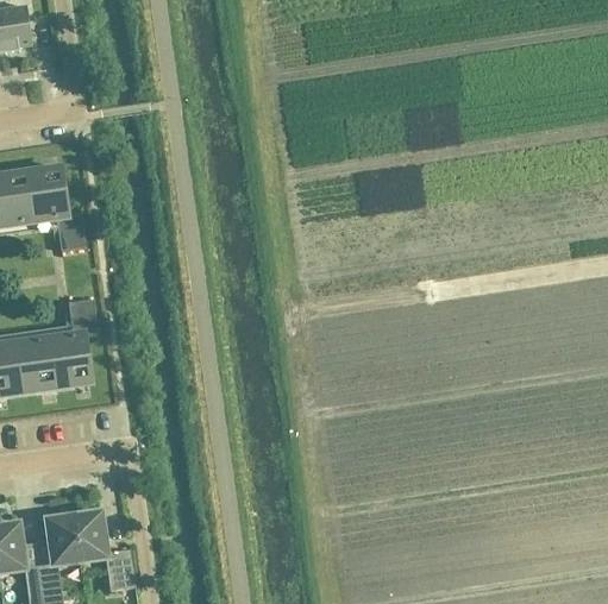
[(0,10),(0,12),(5,50),(6,54),(19,52),(19,48),(32,46),(26,6),(0,10)]
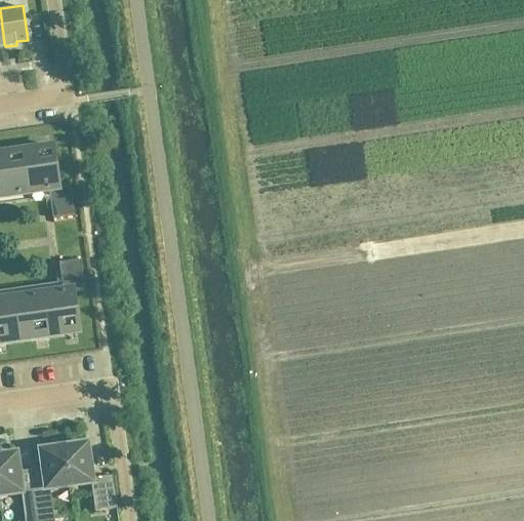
[(0,196),(49,189),(52,216),(75,213),(71,185),(59,187),(53,144),(0,151),(0,196)]
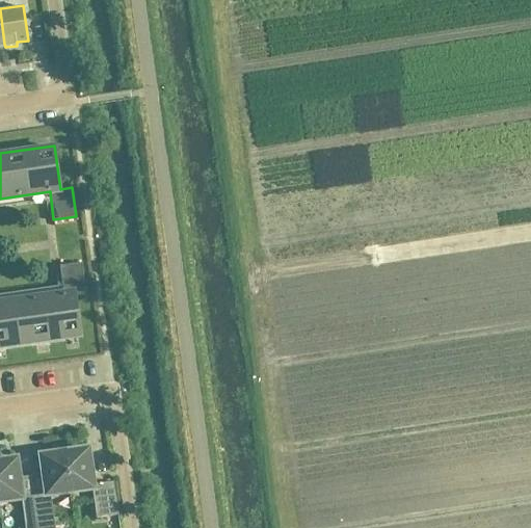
[(0,346),(81,335),(78,314),(75,292),(86,290),(82,262),(59,265),(63,292),(0,301),(0,346)]
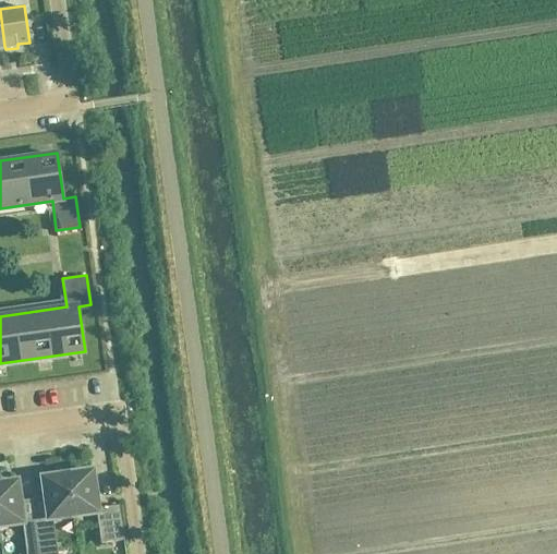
[(93,470),(68,473),(73,515),(97,512),(101,542),(124,539),(119,504),(97,507),(93,470)]
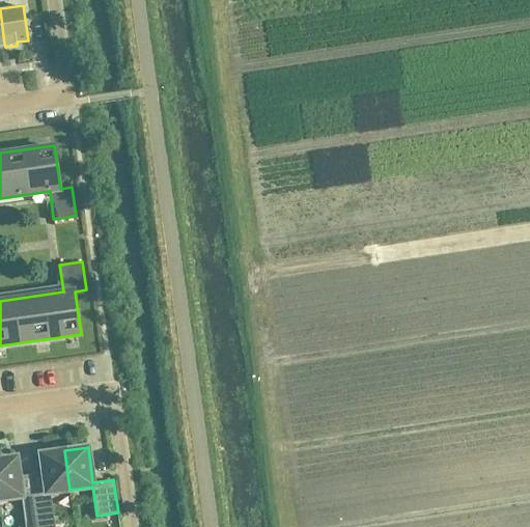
[(40,453),(47,493),(70,490),(64,450),(40,453)]
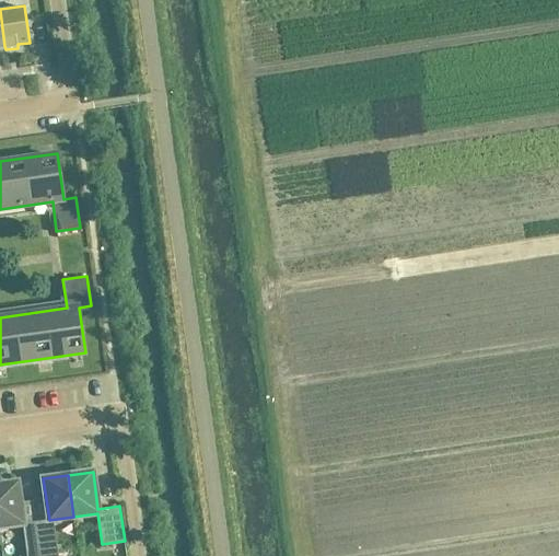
[(18,482),(0,484),(0,526),(23,524),(18,482)]
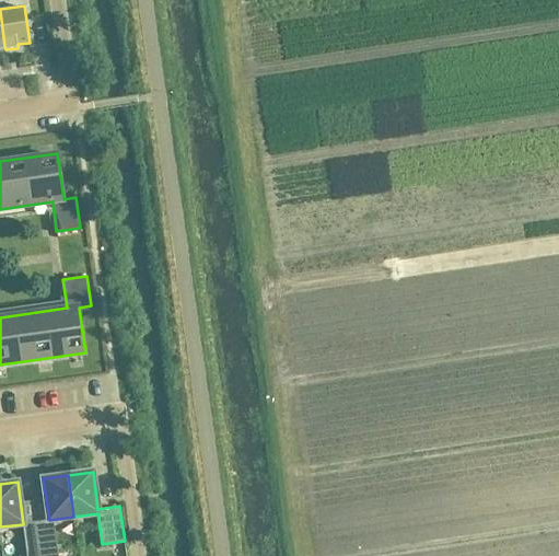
[(36,529),(39,555),(58,555),(55,526),(36,529)]
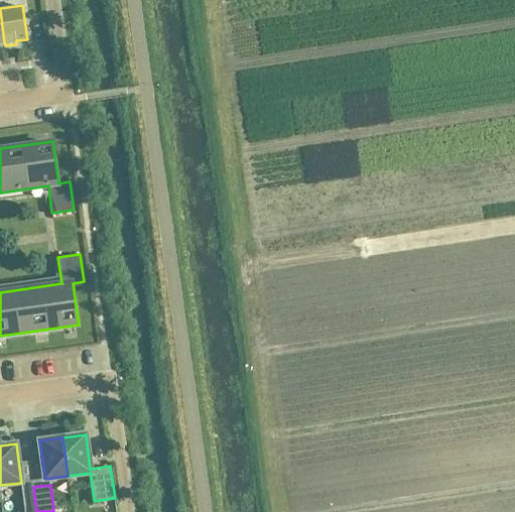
[(36,511),(33,487),(21,489),(24,511),(36,511)]
